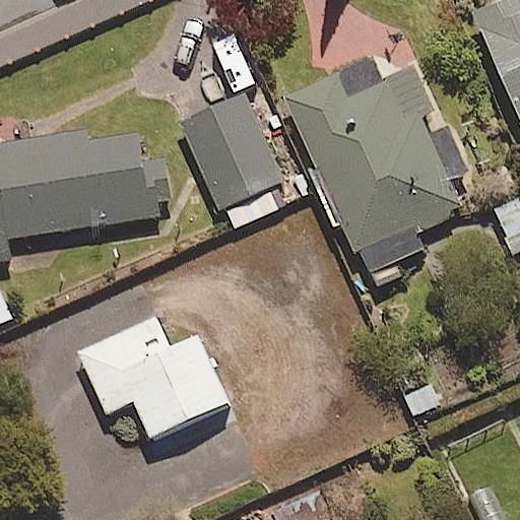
[(519,0),(496,0),(472,10),(519,121),(519,0)]
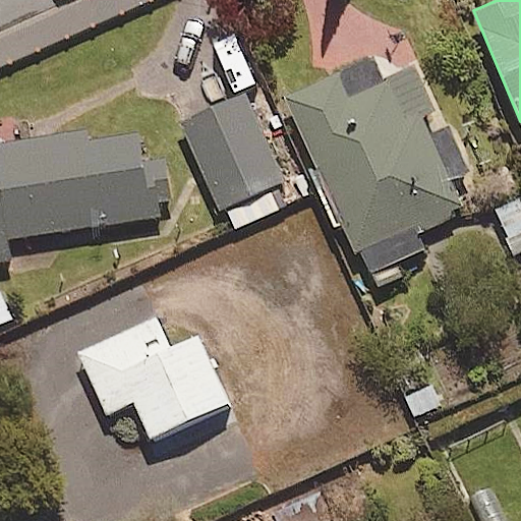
[(283,97),(312,162),(303,166),(331,228),(340,224),(362,274),(421,247),(414,231),(461,211),(446,177),(464,169),(416,64),(375,82),(365,59),(283,97)]
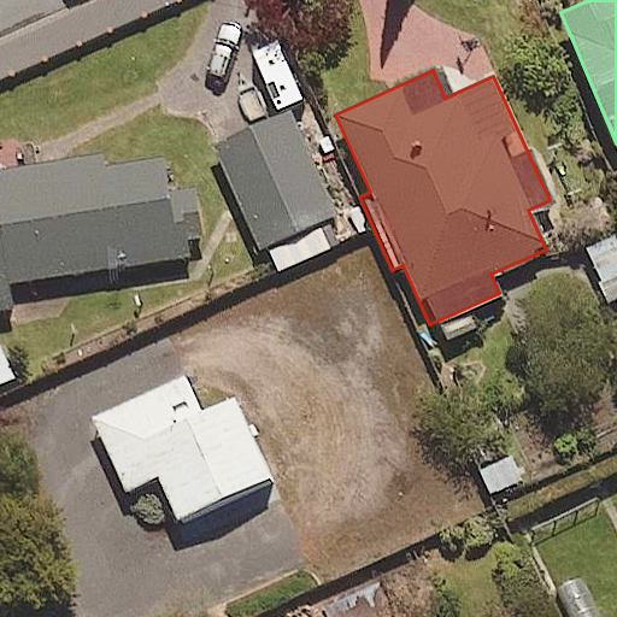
[(344,239),(286,110),(212,142),(271,272),(344,239)]
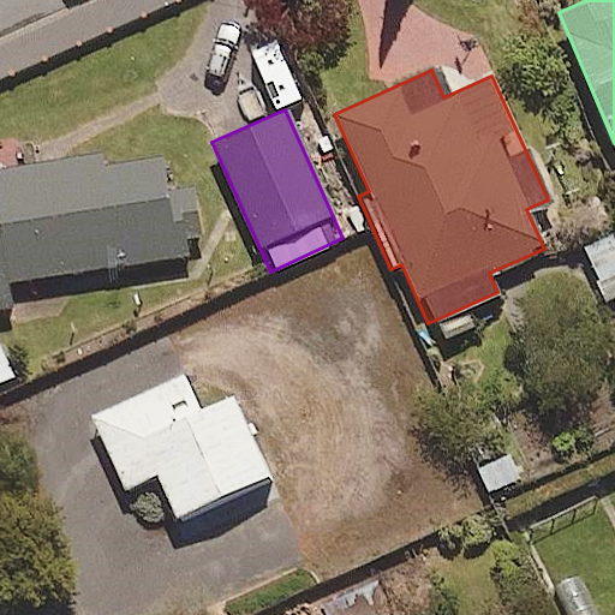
[(0,143),(0,306),(10,305),(6,279),(201,252),(191,186),(165,190),(160,156),(100,165),(97,154),(37,162),(34,139),(0,143)]
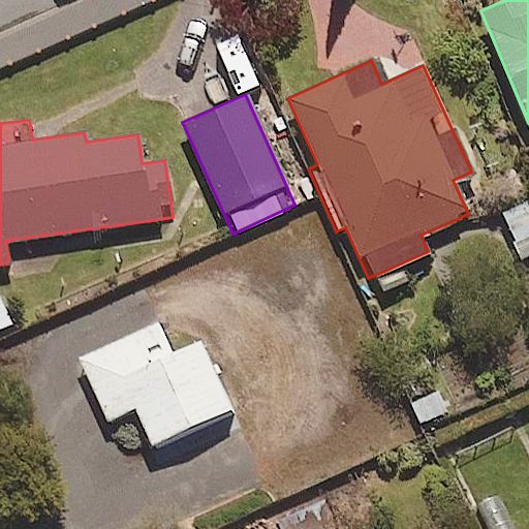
[(528,251),(528,206),(503,216),(518,256),(528,251)]
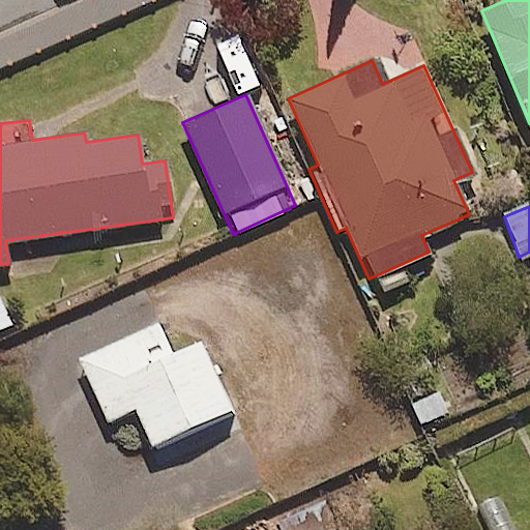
[(170,351),(156,323),(80,357),(107,418),(135,407),(155,453),(234,417),(199,337),(170,351)]
